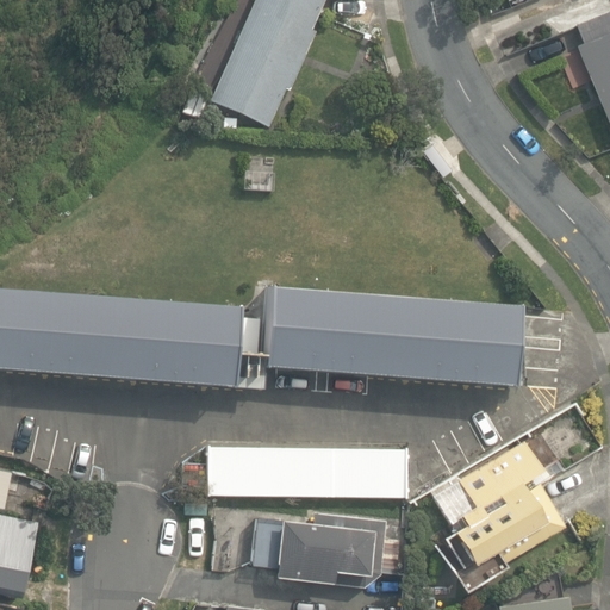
[(255,0),(210,101),(267,128),(285,88),(288,89),(315,31),(311,30),(323,0),(255,0)]
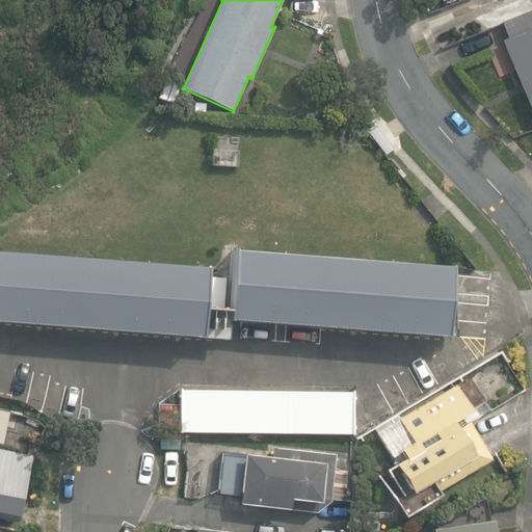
[(491,0),(496,9),(517,0),(491,0)]
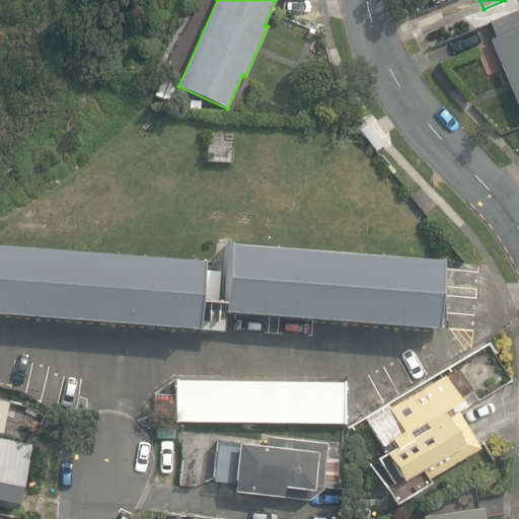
[(491,40),(518,108),(518,8),(489,20),(496,38),(491,40)]
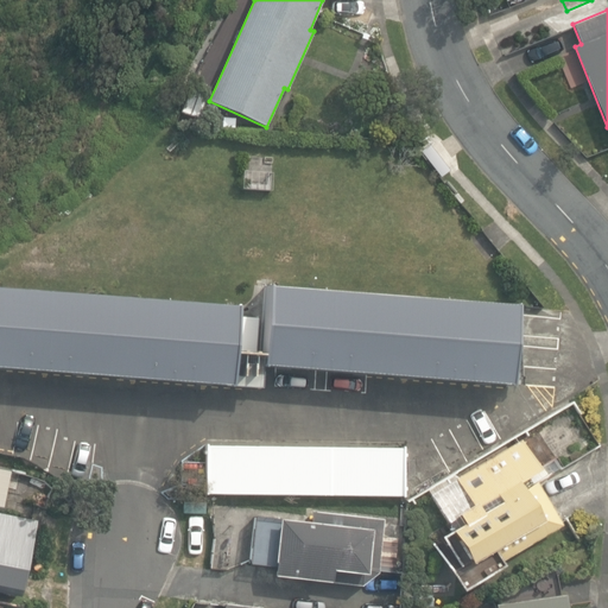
[(181,112),(198,119),(208,96),(190,89),(181,112)]
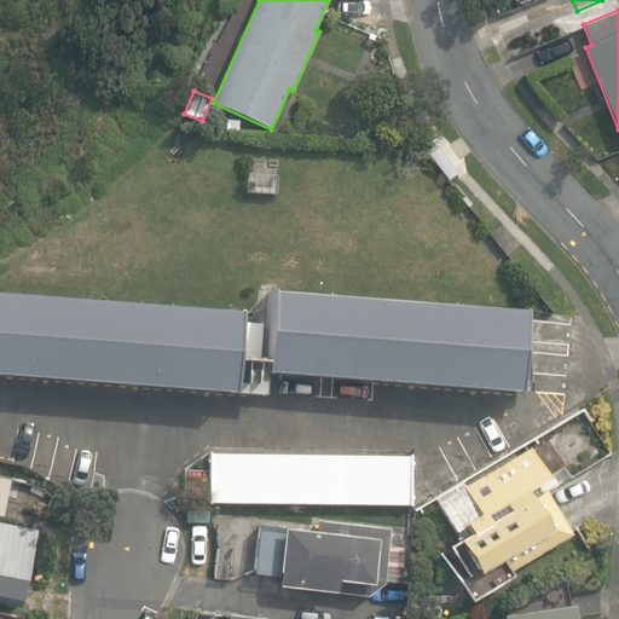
[(424,151),(443,174),(452,166),(434,144),(424,151)]
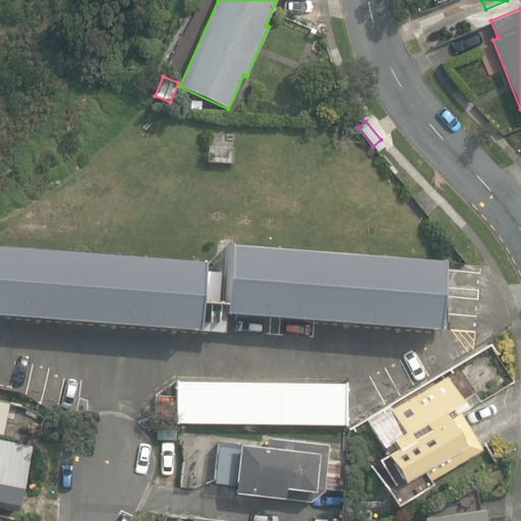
[(199,263),(0,247),(0,315),(221,333),(222,313),(435,330),(440,261),(225,244),(223,275),(199,273),(199,263)]
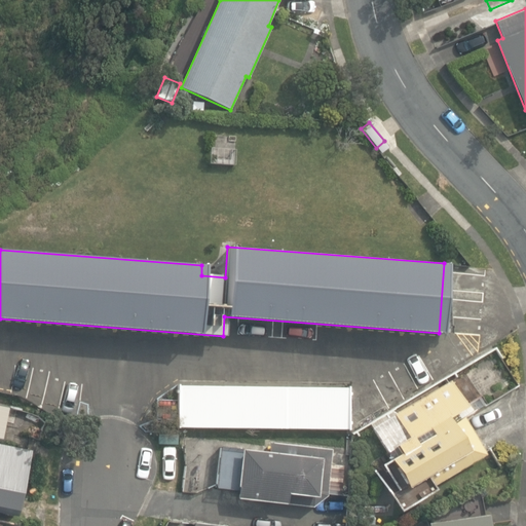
[(389,459),(406,487),(425,476),(431,486),(485,455),(463,416),(459,418),(456,413),(466,406),(451,380),(395,414),(408,437),(396,444),(401,453),(389,459)]
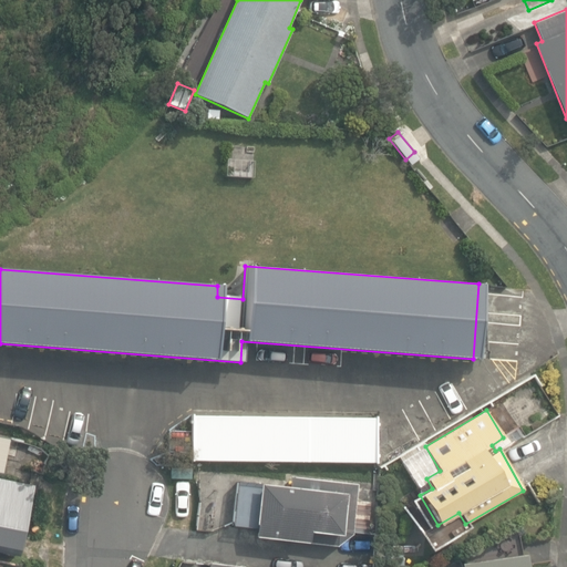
[(192,460),(375,463),(375,419),(192,415),(192,460)]
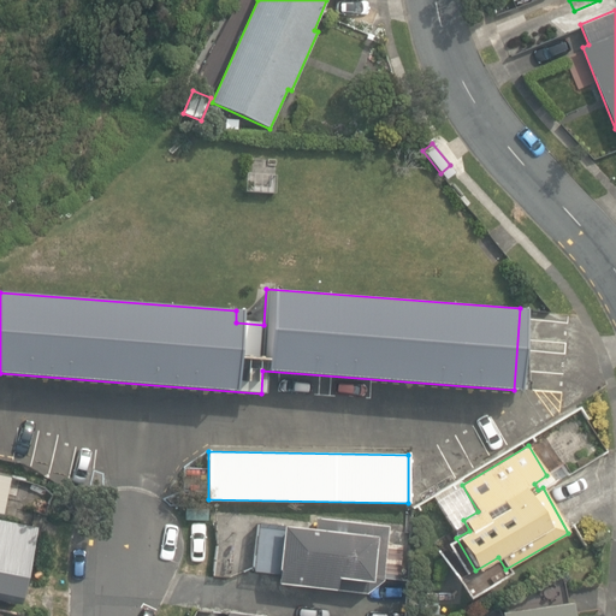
[(185,508),(185,520),(209,520),(209,508),(185,508)]
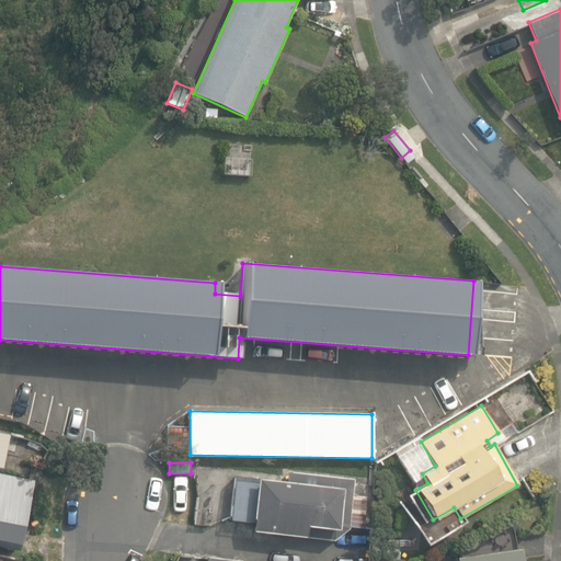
[(252,529),(332,539),(347,528),(347,526),(362,528),(365,496),(351,495),(353,480),(287,472),(286,481),(236,476),(230,519),(253,523),(252,529)]
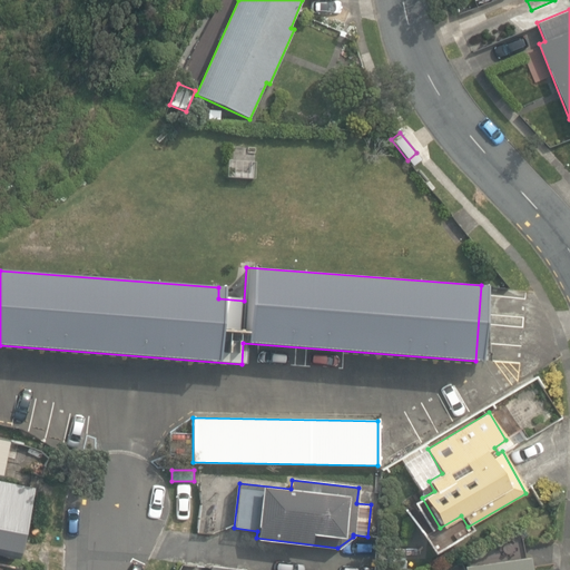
[(30,487),(0,481),(0,549),(18,552),(30,487)]
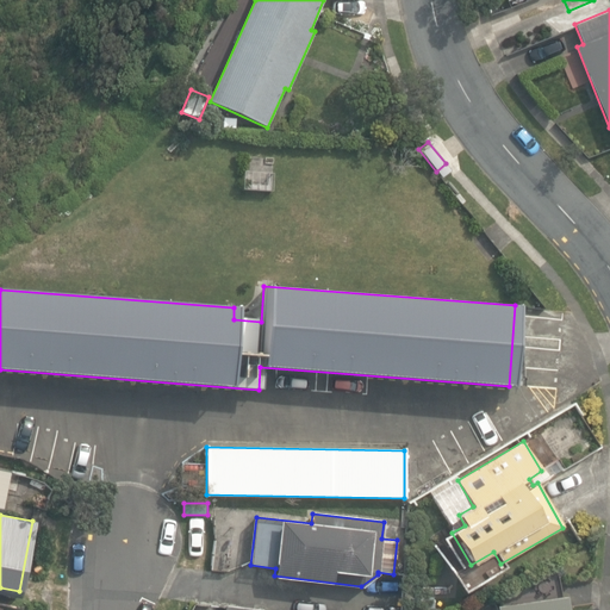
[(567,609),(565,597),(496,607),(496,609),(567,609)]
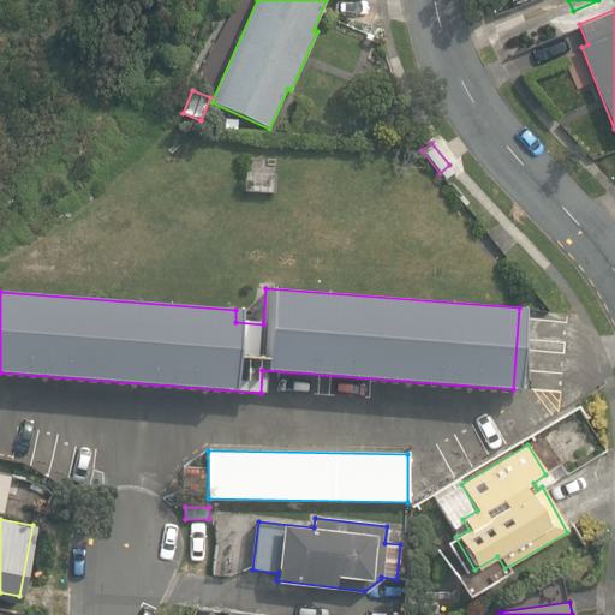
All buildings are outlined.
